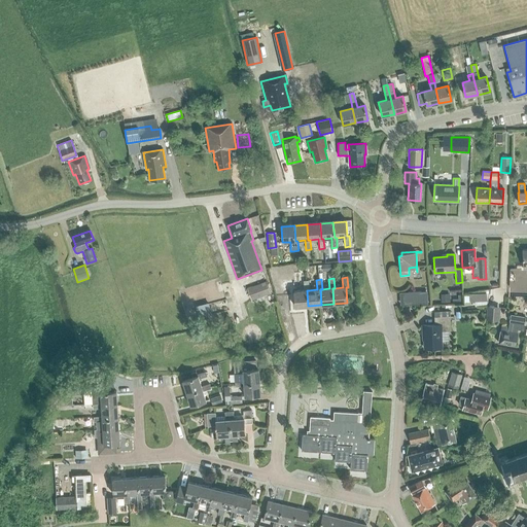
[(307,290),(309,290),(308,280),(303,281),(304,290),(293,291),(294,307),(308,306),(307,290)]
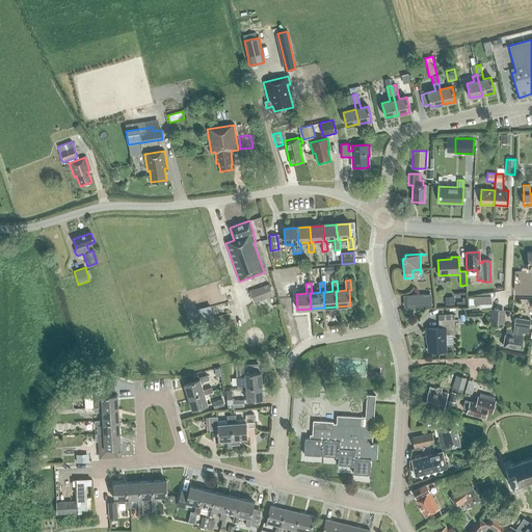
[(249,291),(254,303),(273,296),(269,284),(249,291)]
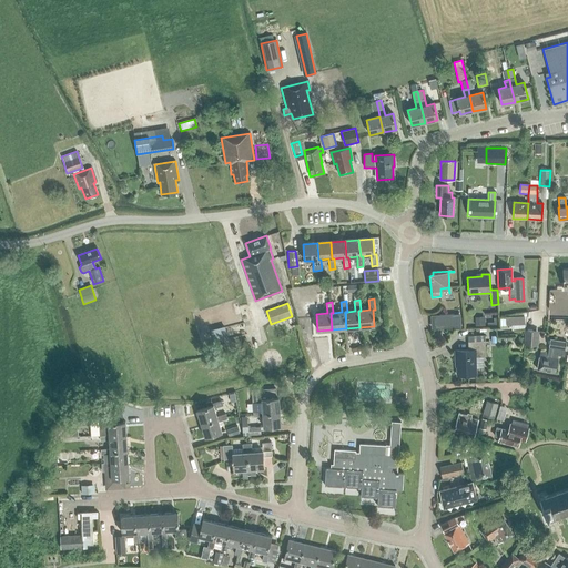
[(460,317),(454,318),(454,314),(439,315),(439,328),(460,327),(460,317)]
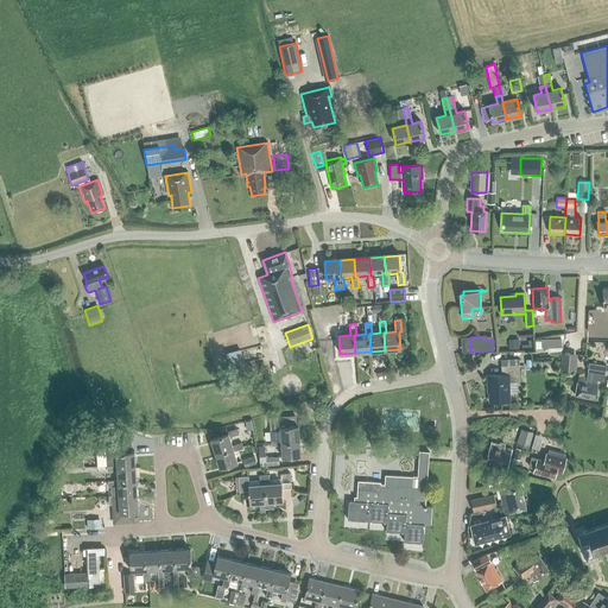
[(562,353),(561,339),(536,340),(536,349),(550,348),(550,354),(562,353)]
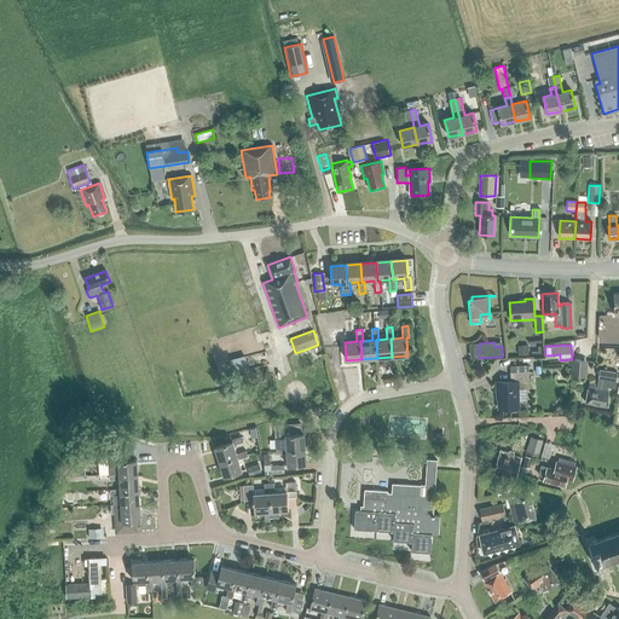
[(571,376),(586,377),(588,360),(572,359),(571,376)]
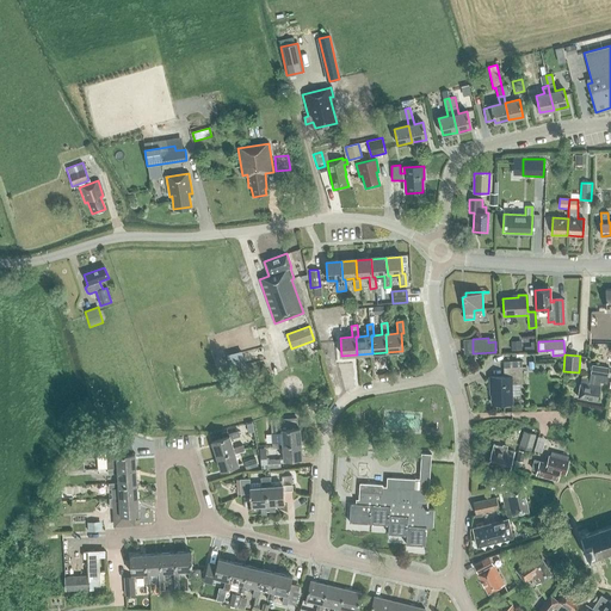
[(576,397),(596,401),(599,382),(605,383),(608,368),(590,365),(588,372),(593,374),(592,381),(580,378),(576,397)]
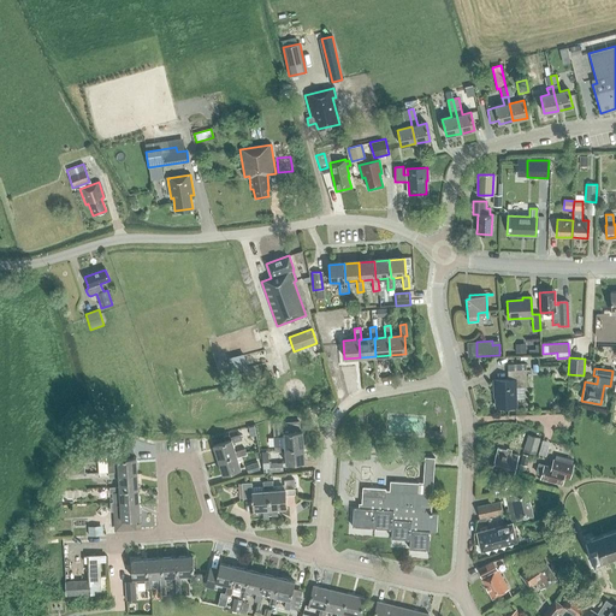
[(516,407),(515,388),(526,388),(526,371),(508,371),(508,380),(493,380),(493,398),(496,398),(496,408),(516,407)]
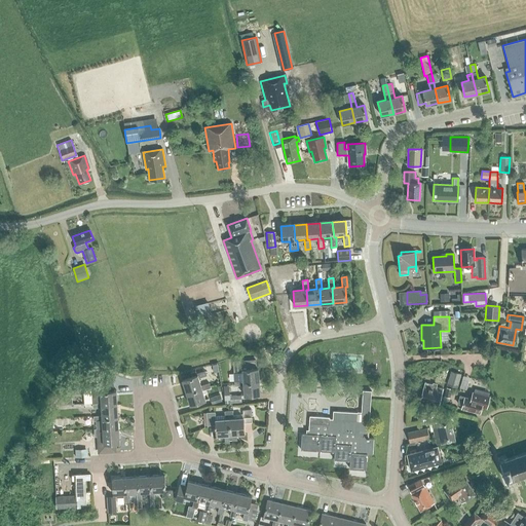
[(233,378),(230,362),(218,365),(221,381),(233,378)]
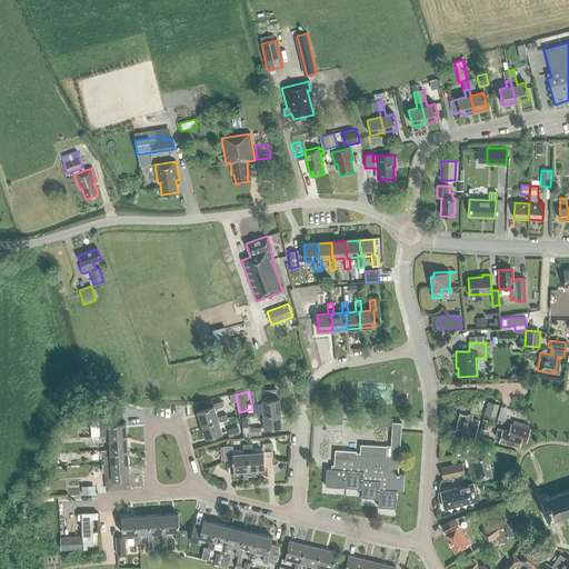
[(262,403),(262,412),(262,413),(280,412),(279,398),(262,400),(262,398),(252,399),(252,403),(262,403)]
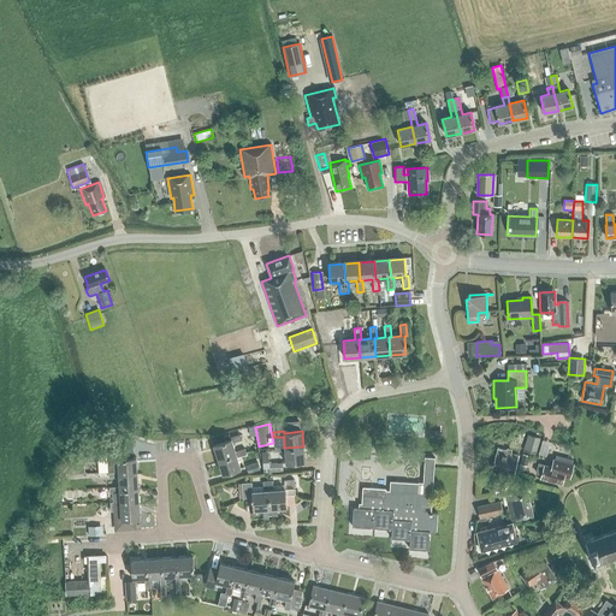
[(242,440),(240,434),(230,438),(230,439),(213,445),(218,460),(236,454),(235,452),(232,443),(242,440)]
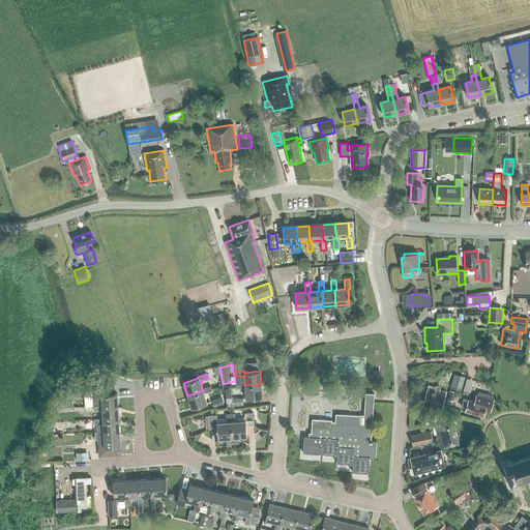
[(450,388),(461,391),(465,377),(454,374),(450,388)]
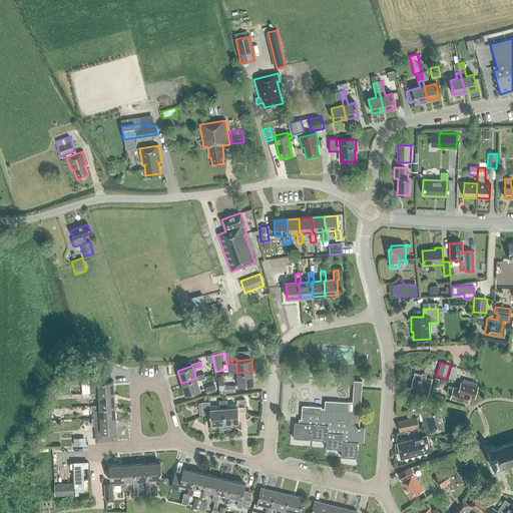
[(457,381),(460,368),(454,366),(450,379),(457,381)]
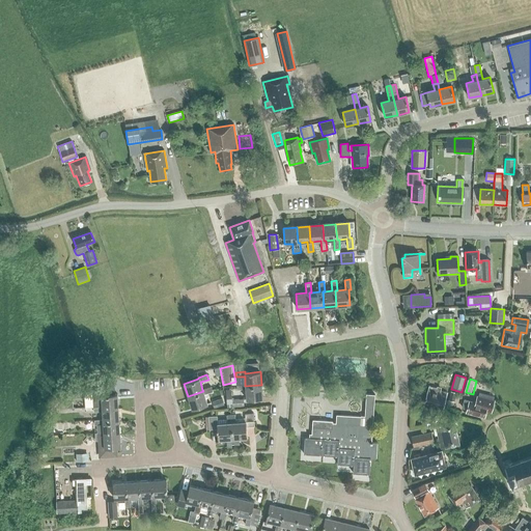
[(245,386),(245,385),(236,385),(236,390),(246,389),(246,399),(262,398),(261,385),(245,386)]
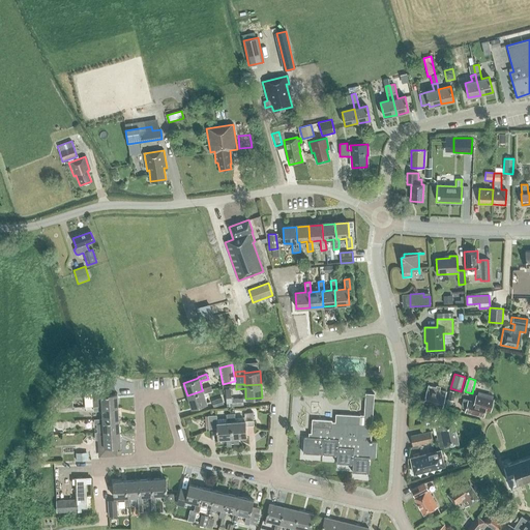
[(423,403),(442,407),(446,392),(439,390),(439,388),(436,387),(428,385),(427,391),(425,391),(423,403)]
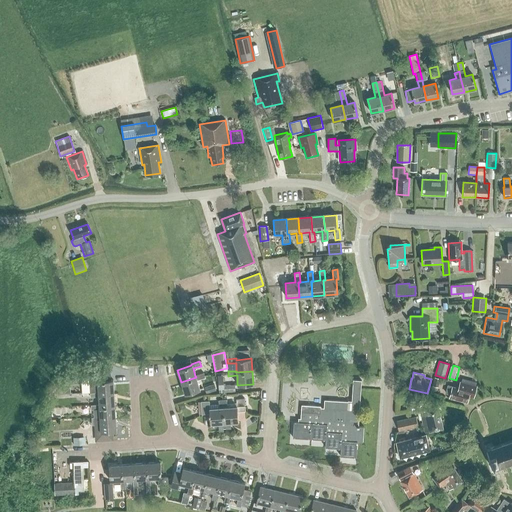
[(98,394),(114,393),(112,373),(89,374),(90,393),(98,392),(98,394)]
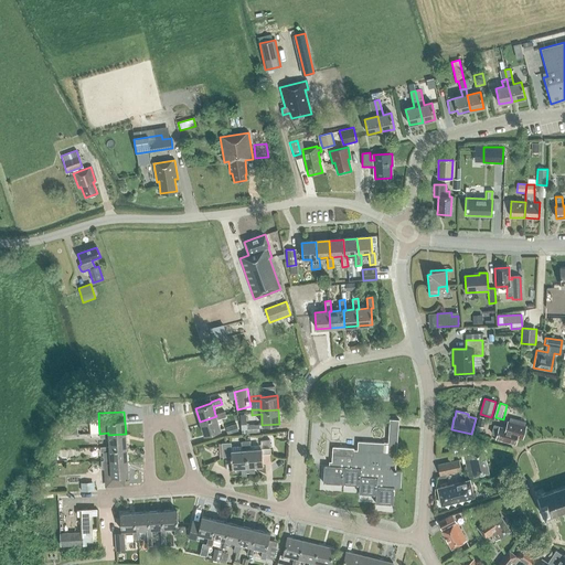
[(217,419),(225,417),(224,412),(215,415),(216,416),(200,422),(204,435),(221,430),(217,419)]
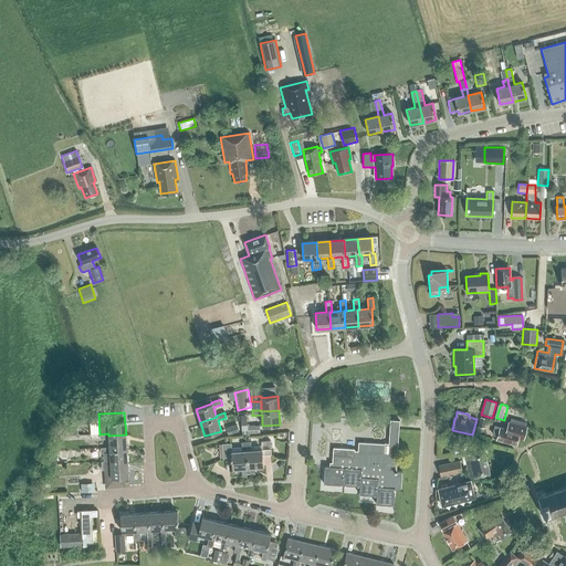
[(523,440),(526,427),(509,422),(506,429),(494,426),(492,436),(498,437),(496,440),(516,446),(517,438),(523,440)]
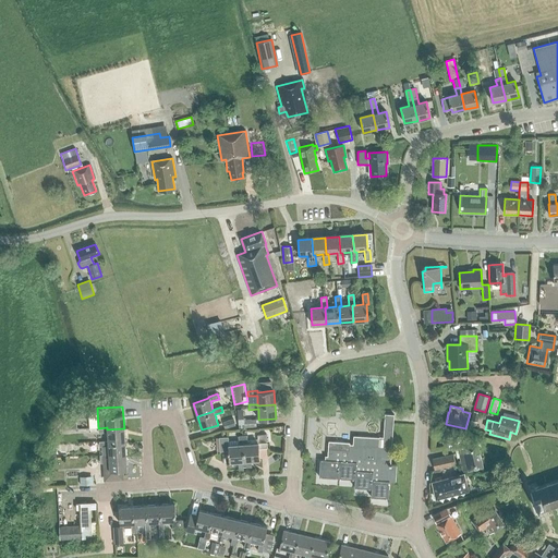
[(235,426),(232,419),(222,422),(225,429),(235,426)]
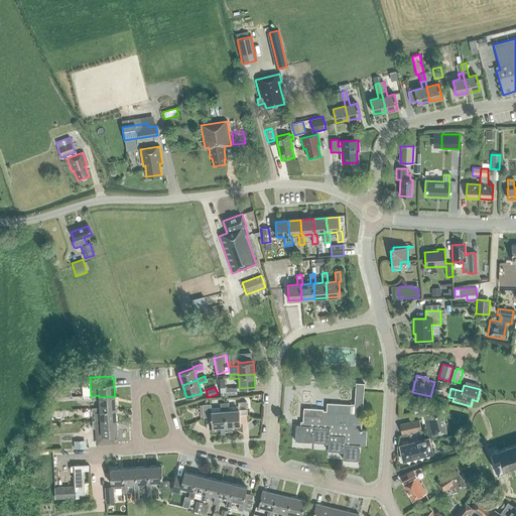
[(65,388),(65,397),(74,397),(73,388),(65,388)]
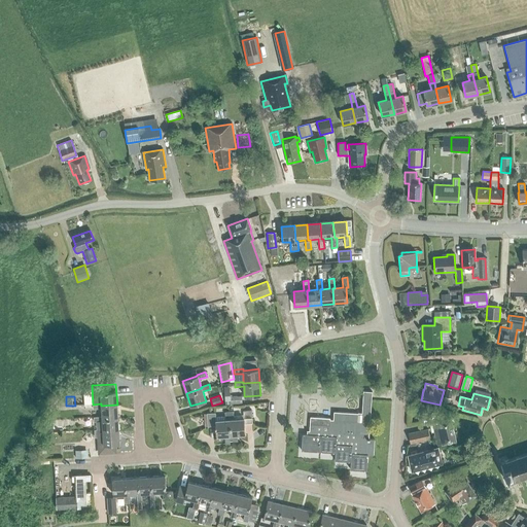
[(101,409),(102,417),(102,419),(117,418),(117,405),(101,406),(101,403),(93,405),(84,405),(84,410),(93,409),(101,409)]
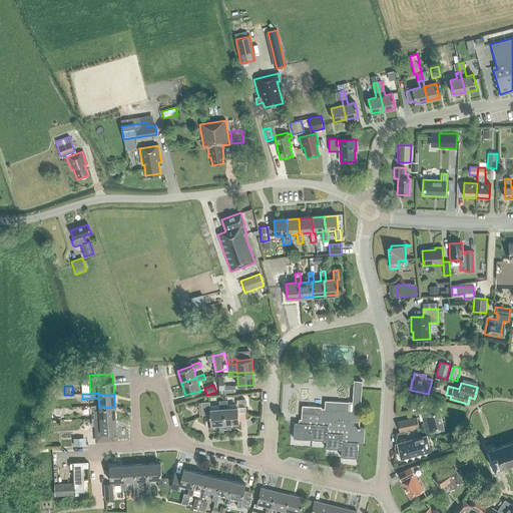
[(237,413),(245,412),(244,399),(236,400),(236,407),(227,408),(226,401),(222,401),(223,409),(224,427),(230,426),(230,424),(238,423),(237,413)]
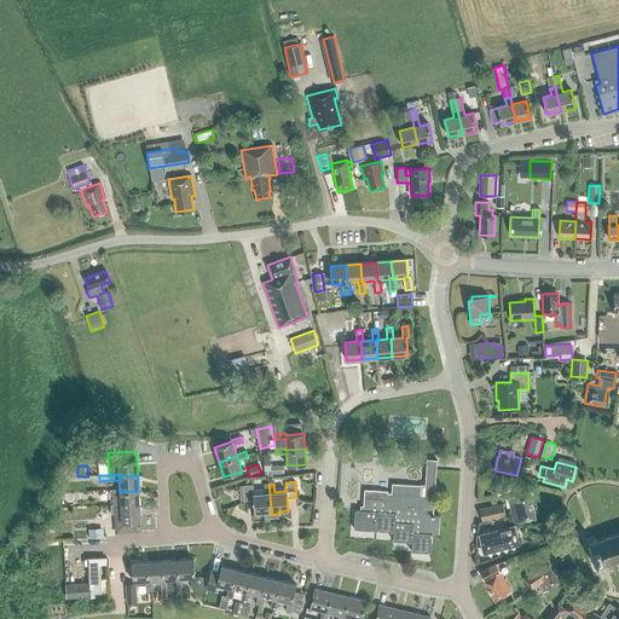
[(254,513),(264,513),(264,515),(271,515),(270,493),(268,484),(264,485),(265,493),(253,493),(253,485),(242,486),(243,501),(253,501),(254,513)]
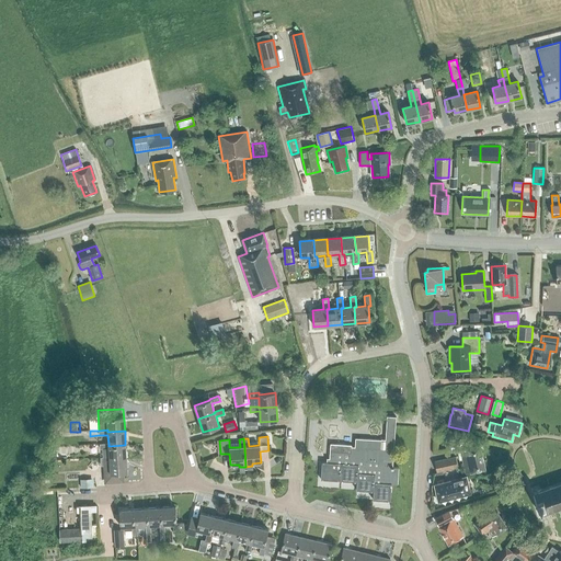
[(390,501),(391,484),(397,484),(398,468),(393,468),(393,467),(392,467),(393,449),(380,448),(380,441),(355,439),(354,447),(351,447),(352,445),(330,444),(329,462),(321,462),(320,480),(356,482),(356,491),(373,492),(373,500),(390,501)]
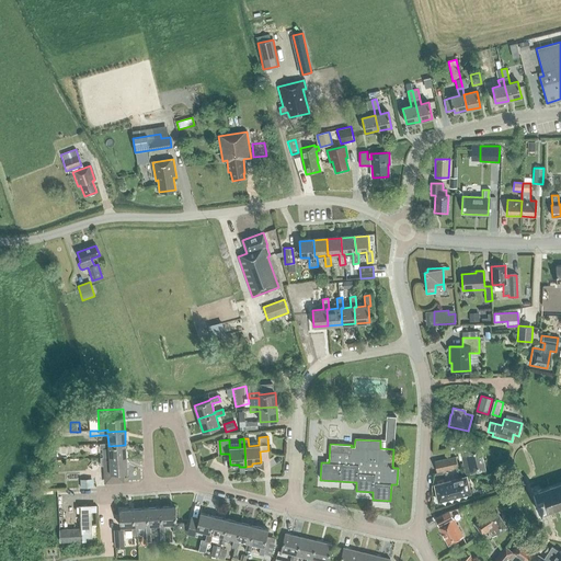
[(102,449),(102,458),(109,457),(110,459),(126,458),(125,445),(109,446),(109,444),(100,444),(100,449),(102,449)]
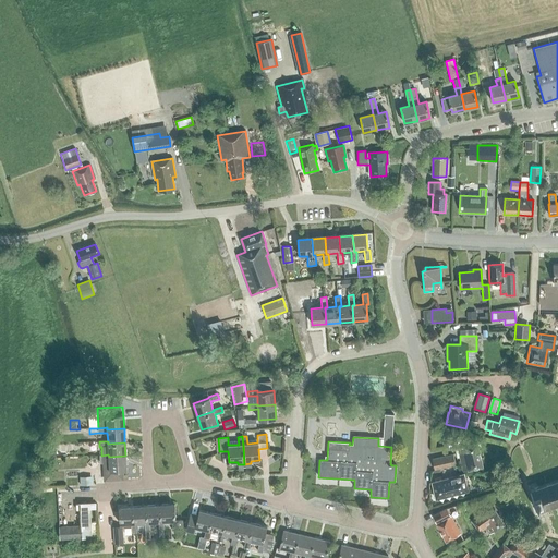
[(464,446),(458,448),(462,472),(470,470),(483,466),(477,443),(464,446)]
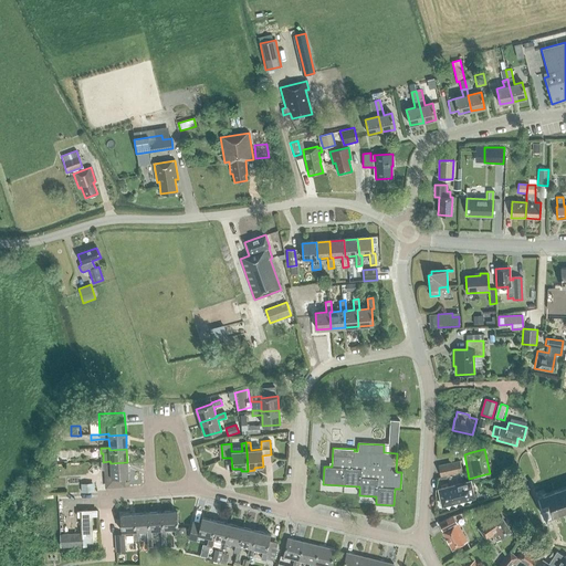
[(44,457),(45,465),(70,463),(70,459),(56,460),(56,456),(44,457)]
